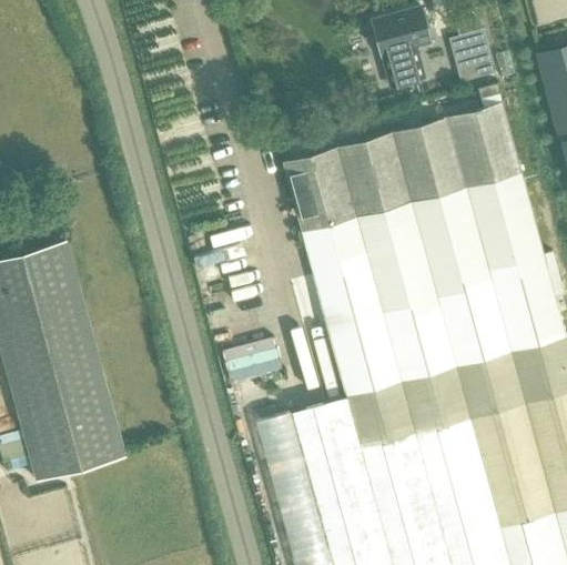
[(421,48),(432,44),(421,7),(372,20),(382,58),(383,58),(391,89),(425,79),(418,54),(422,50),(421,48)]
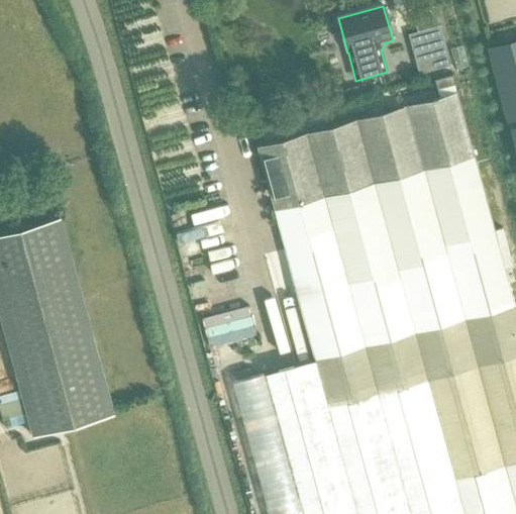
[(418,34),(409,36),(420,76),(451,68),(441,27),(440,28),(437,16),(415,22),(418,34)]
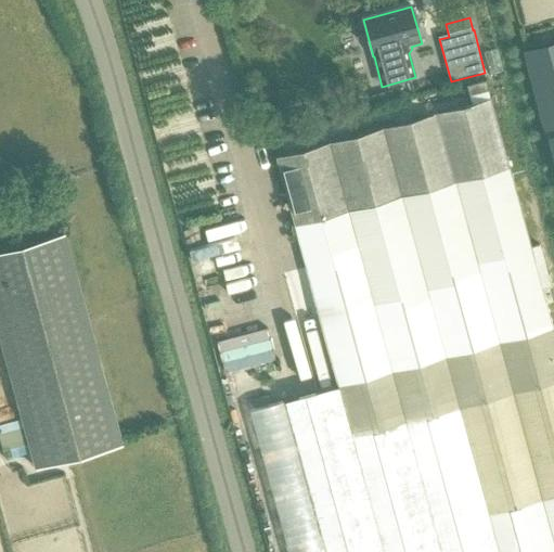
[(549,138),(553,136),(553,46),(526,53),(549,138)]
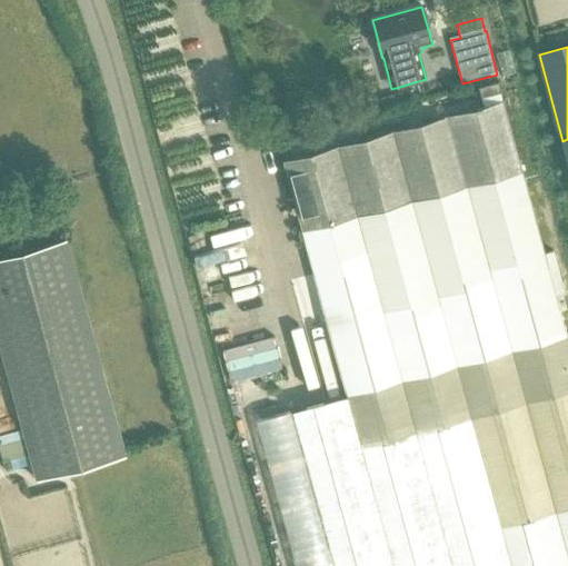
[(482,101),(501,96),(499,85),(479,90),(482,101)]
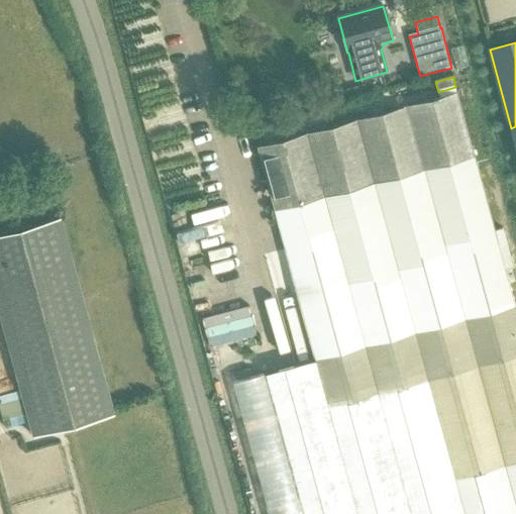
[(515,305),(506,270),(514,267),(504,230),(496,232),(457,93),(258,147),(315,361),(266,375),(303,513),(515,513),(515,305)]
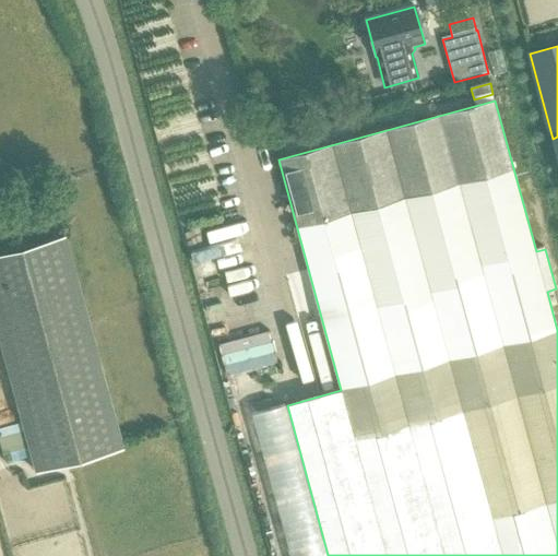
[(64,239),(0,256),(0,339),(37,475),(123,451),(64,239)]
